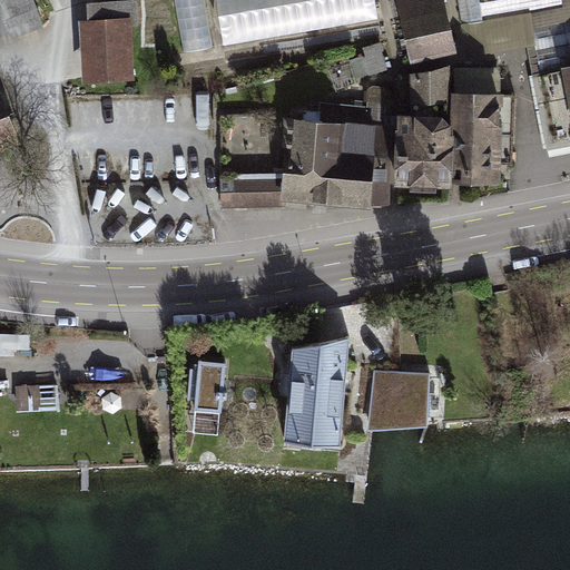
[(0,0),(0,38),(48,19),(40,0),(0,0)]
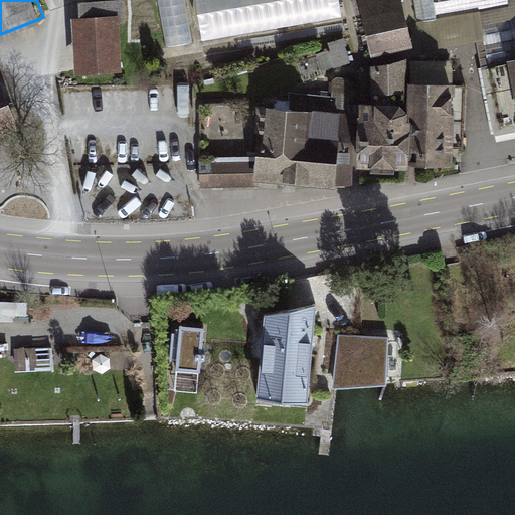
[(166,0),(146,0),(156,56),(175,53),(166,0)]
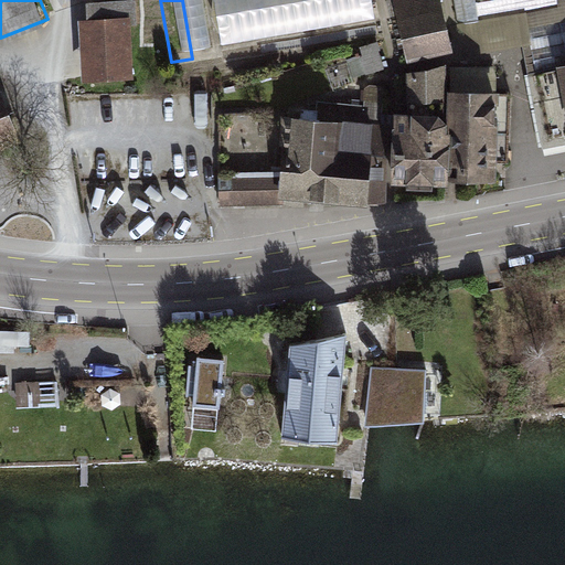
[(206,0),(185,0),(195,59),(216,55),(206,0)]
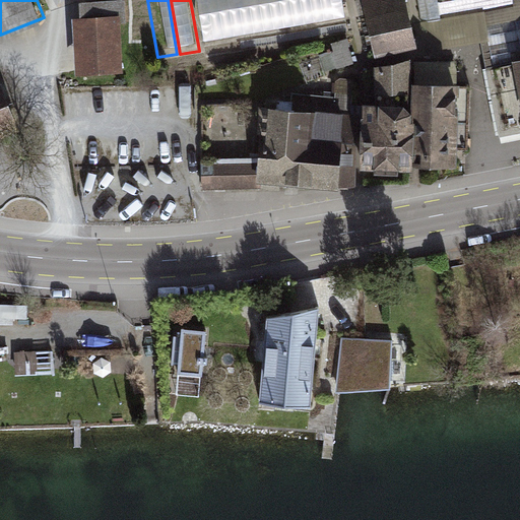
[(340,0),(194,0),(203,47),(345,22),(340,0)]
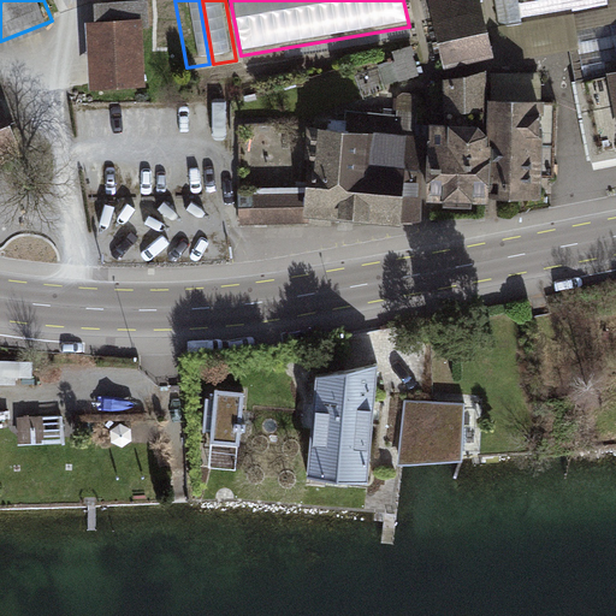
[(478,0),(428,0),(446,75),(493,64),(478,0)]
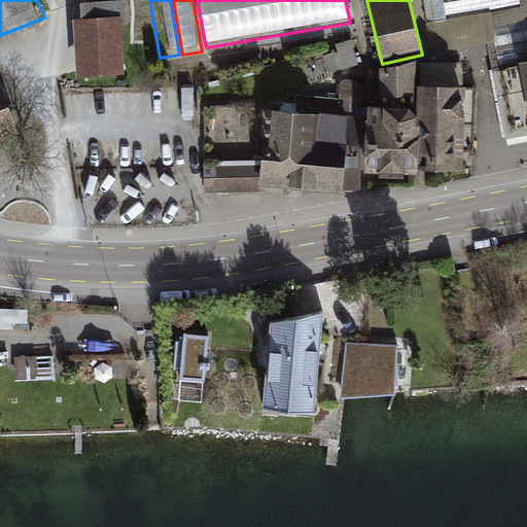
[(520,0),(421,0),(427,29),(523,13),(520,0)]
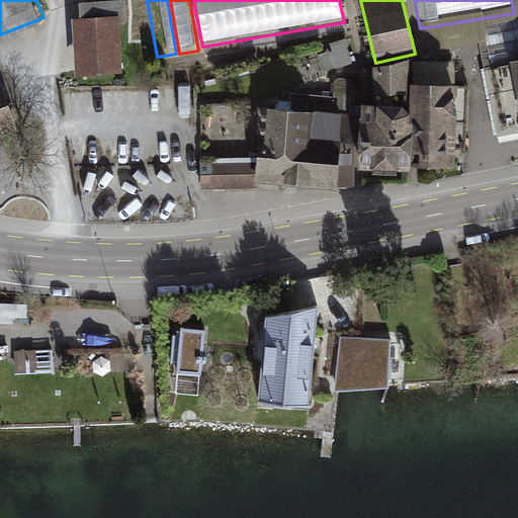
[(117,17),(72,20),(76,78),(122,74),(117,17)]
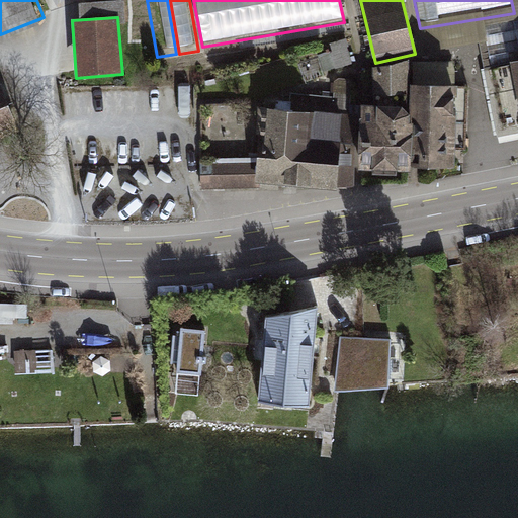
[(360,104),(359,170),(411,171),(411,169),(413,123),(414,86),(410,86),(409,60),(372,67),(372,104),(360,104)]
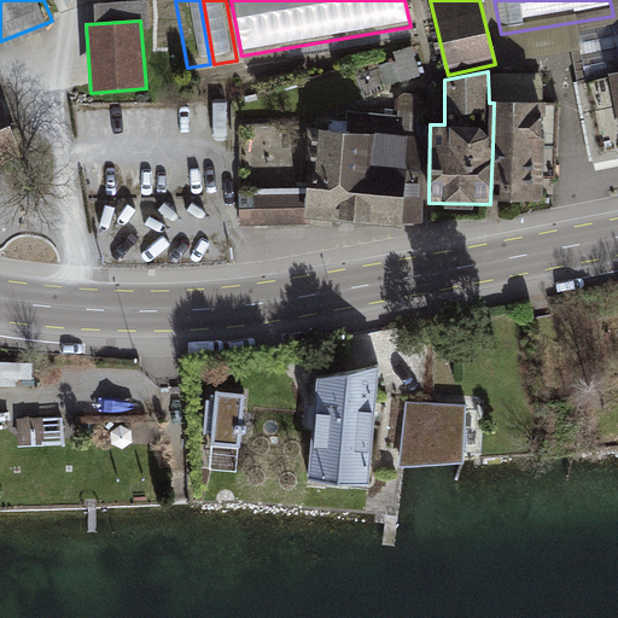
[(617,74),(581,82),(598,164),(617,159),(617,74)]
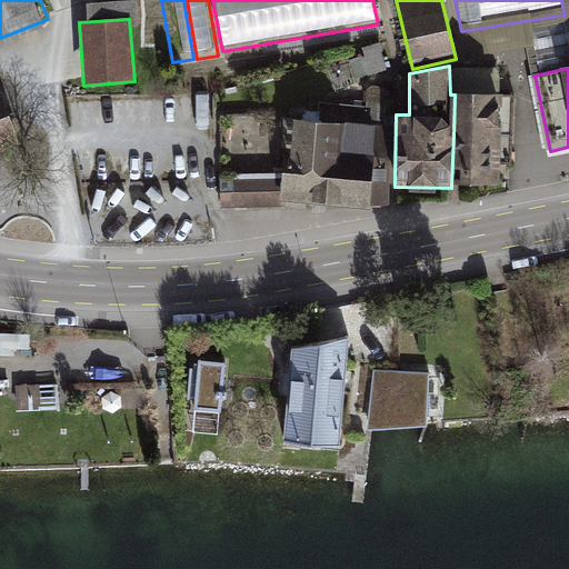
[(0,148),(21,139),(0,90),(0,148)]
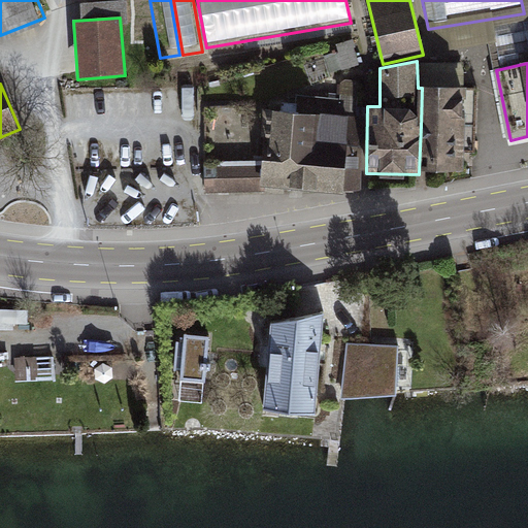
[(480,89),(422,88),(421,126),(479,128),(480,89)]
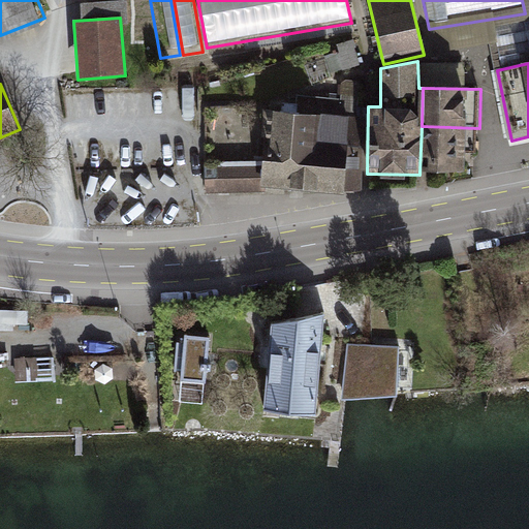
[(364,118),(267,111),(262,169),(206,170),(205,195),(262,192),(262,186),(342,195),(361,190),(364,118)]
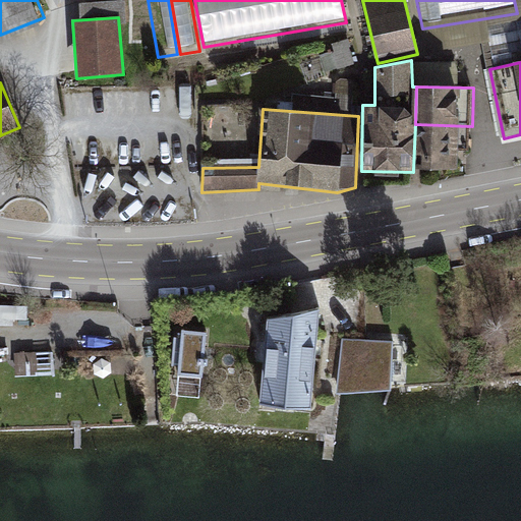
[(472,126),(415,124),(413,170),(458,169),(458,150),(471,151),(472,126)]
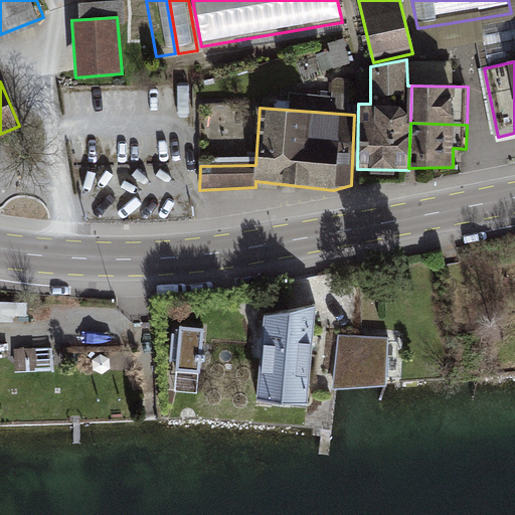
[(117,167),(101,168),(101,183),(117,182),(117,167)]
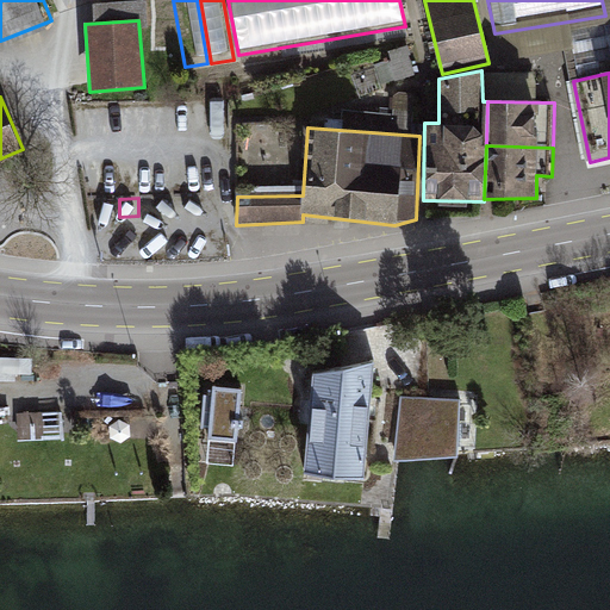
[(373,362),(313,374),(303,472),(365,478),(373,362)]
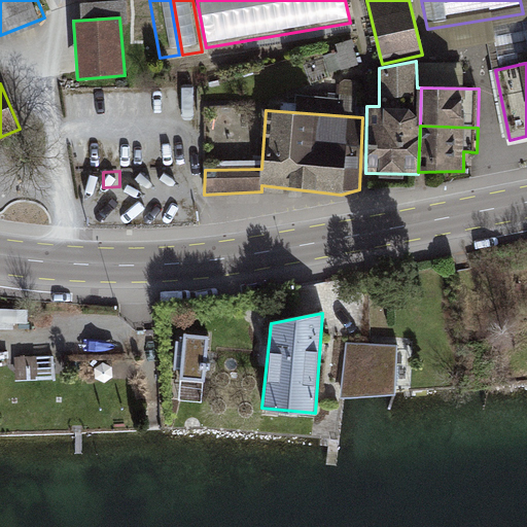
[(206,379),(211,332),(188,329),(182,377),(206,379)]
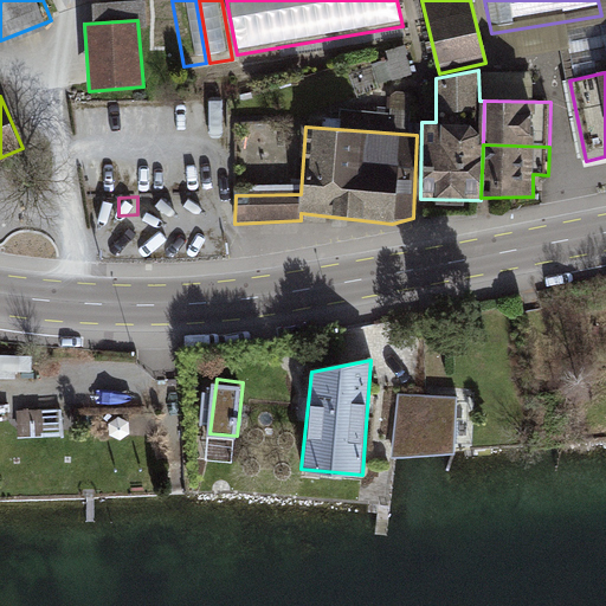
[(458,398),(398,395),(391,458),(455,453),(458,398)]
